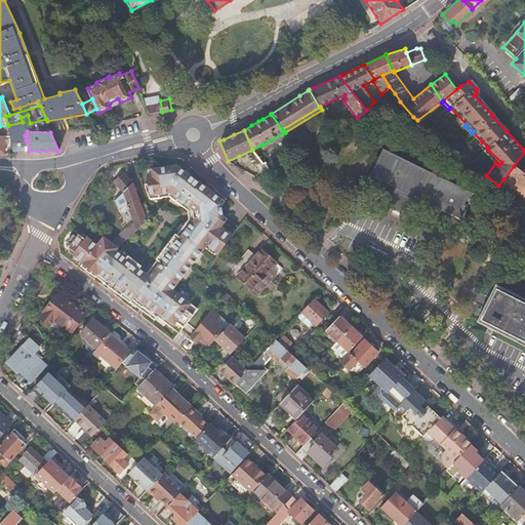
[(485,150),(487,149),(488,148),(482,142),(479,144),(485,150)]
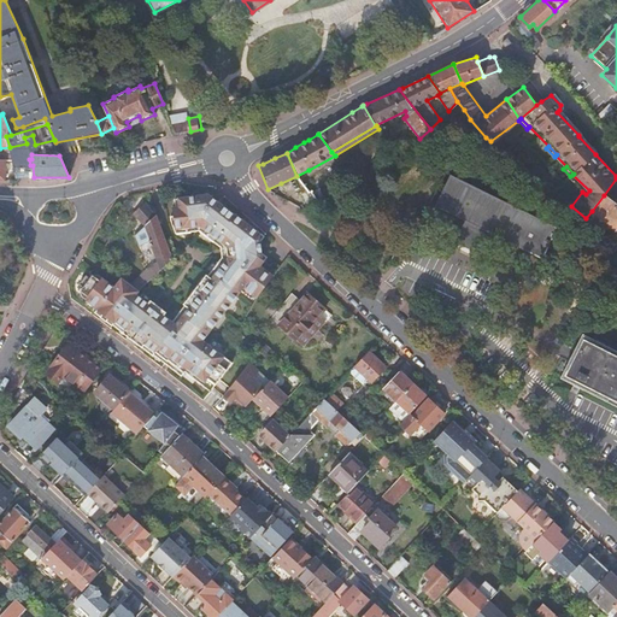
[(482,224),(542,254),(558,223),(451,171),(436,201),(463,215),(451,238),(463,242),(470,247),(482,224)]
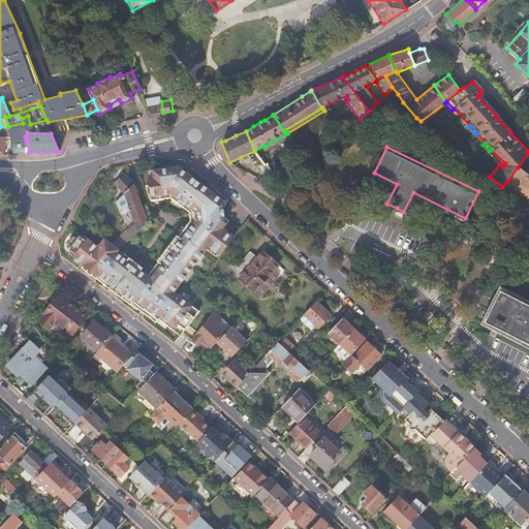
[(489,152),(502,166),(505,163),(491,150),(489,151),(489,152)]
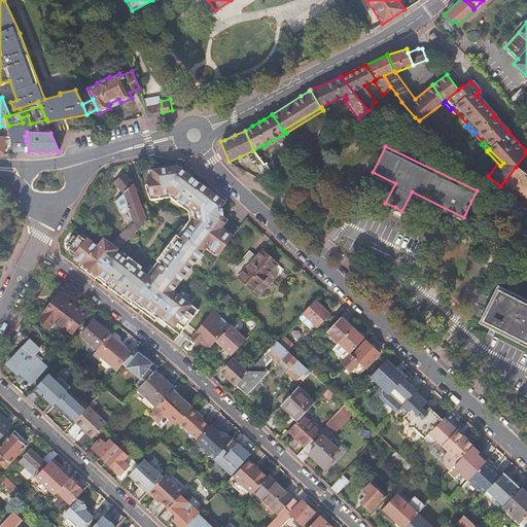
[(111,242),(104,237),(98,245),(95,242),(84,234),(79,235),(77,238),(74,235),(68,243),(71,245),(69,248),(70,253),(75,256),(82,261),(84,264),(82,267),(97,277),(112,287),(116,290),(133,303),(133,302),(157,320),(161,316),(162,317),(169,323),(181,331),(183,328),(192,335),(209,314),(174,288),(206,245),(208,242),(222,252),(236,234),(221,223),(227,214),(227,200),(200,178),(199,179),(182,167),(179,165),(175,162),(149,169),(149,170),(151,176),(148,176),(146,177),(148,184),(145,185),(150,199),(168,194),(186,207),(187,209),(187,215),(188,216),(176,233),(175,232),(156,257),(157,258),(147,272),(141,267),(136,264),(132,260),(127,257),(116,249),(118,247),(111,242)]
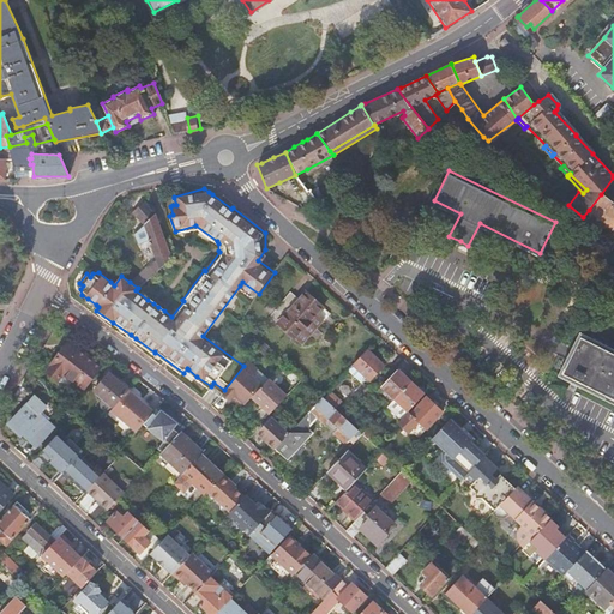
[(613,226),(613,205),(601,194),(589,210),(612,228),(613,226)]
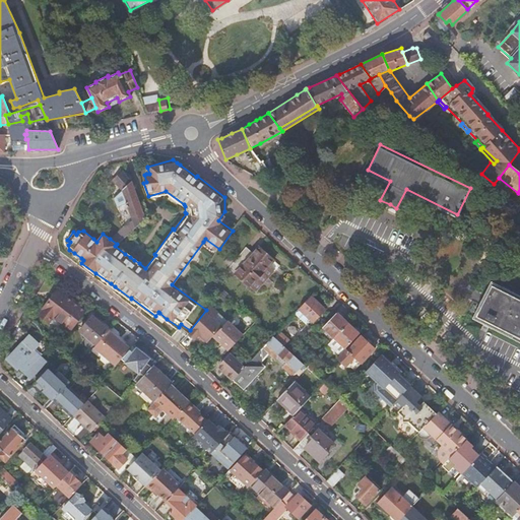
[(113,180),(122,189),(132,180),(122,171),(113,180)]
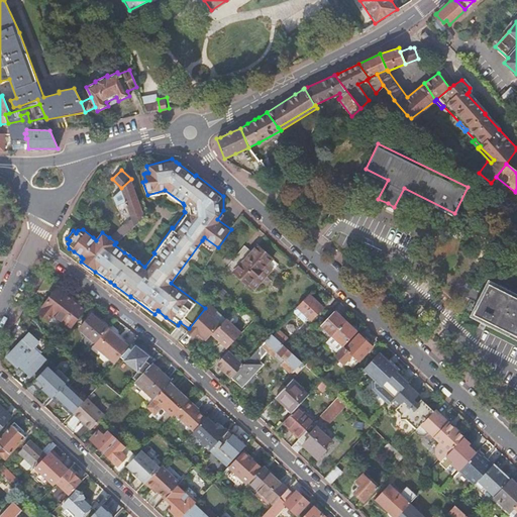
[(109,237),(116,242),(128,231),(144,216),(131,179),(121,188),(126,201),(125,202),(132,219),(125,223),(109,237)]
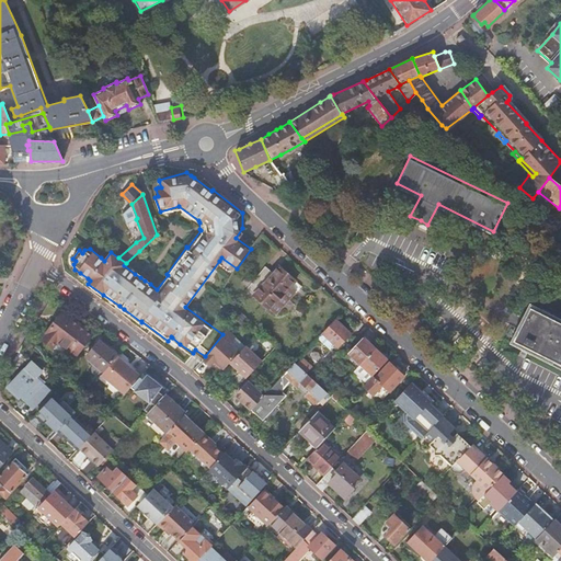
[(273,273),(265,266),(264,265),(245,288),(247,288),(270,309),(296,281),(279,265),(273,273)]
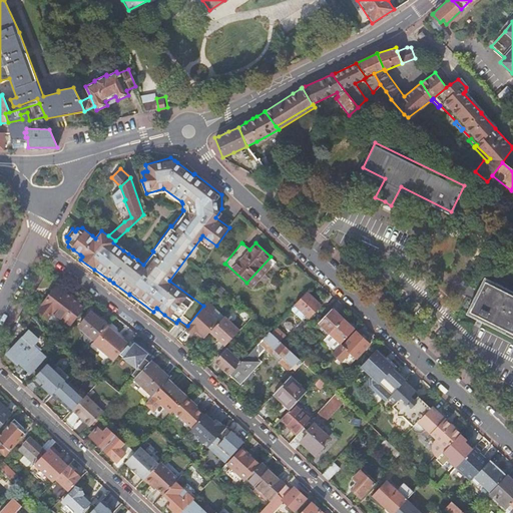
[(271,257),(246,283),(251,288),(276,262),(271,257)]
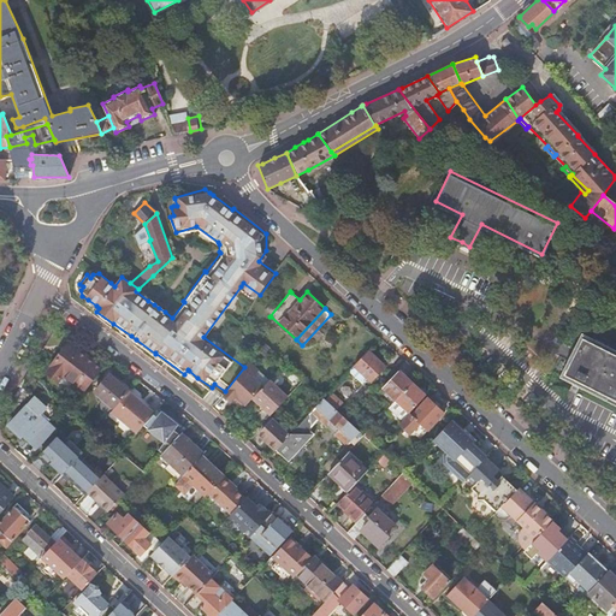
[(562,372),(558,378),(615,406),(615,349),(581,332),(579,338),(572,353),(562,372)]
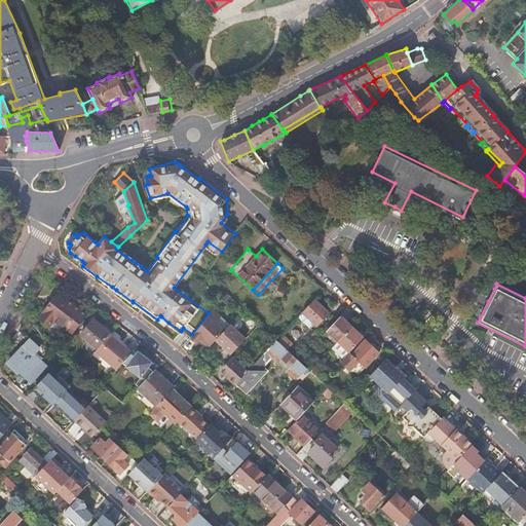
[(53,318),(73,333),(88,312),(60,291),(40,317),(49,324),(53,318)]
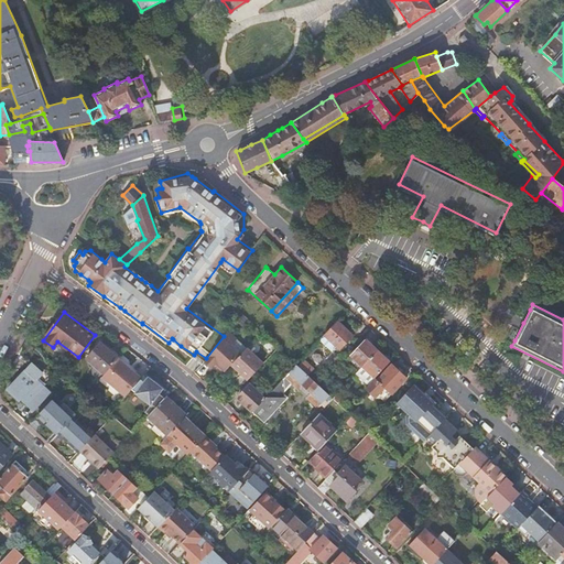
[(336,321),(324,335),(339,349),(346,342),(344,339),(349,333),(336,321)]
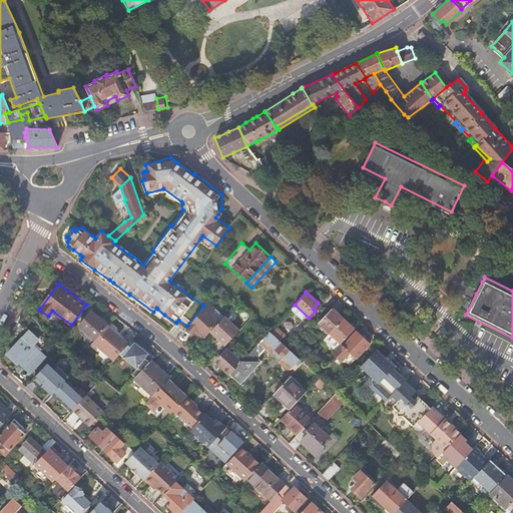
[(209,332),(223,317),(206,301),(203,306),(187,326),(184,329),(191,336),(194,333),(202,340),(209,332)]
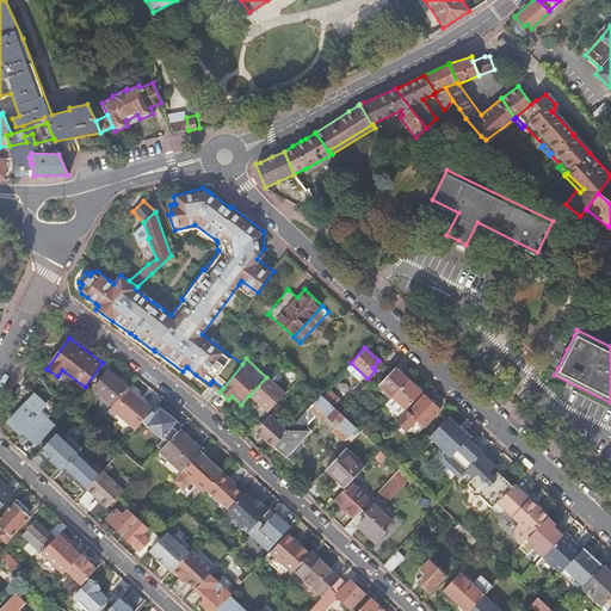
[(395,368),(378,386),(392,397),(408,380),(395,368)]
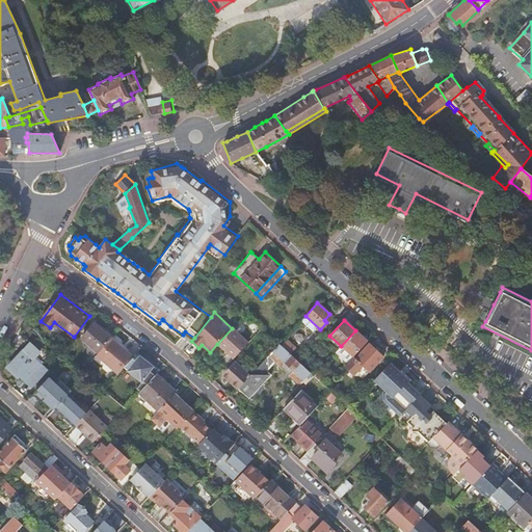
[(99,351),(111,337),(111,336),(95,322),(82,337),(99,351)]
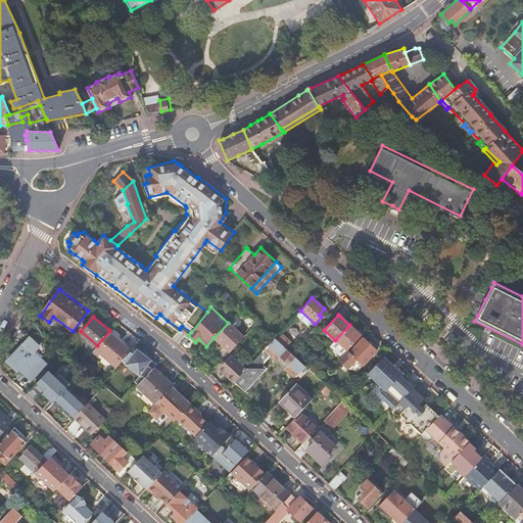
[(243,336),(228,323),(214,338),(229,352),(243,336)]
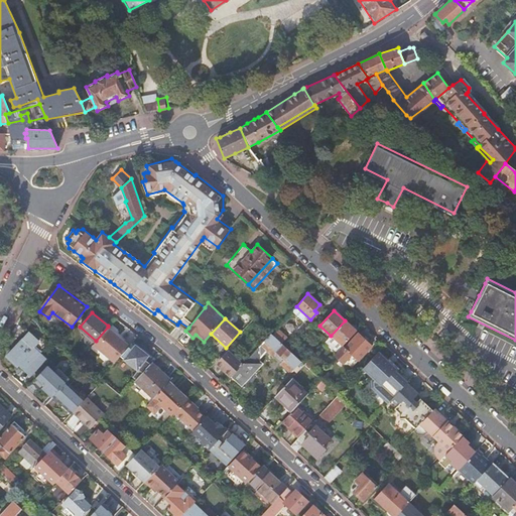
[(343,346),(356,331),(345,320),(331,336),(328,340),(339,350),(343,346)]
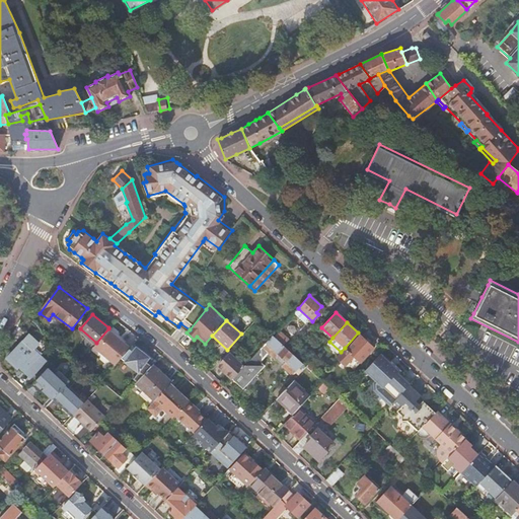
[(96,343),(93,346),(115,364),(121,358),(122,358),(130,348),(108,328),(96,343)]
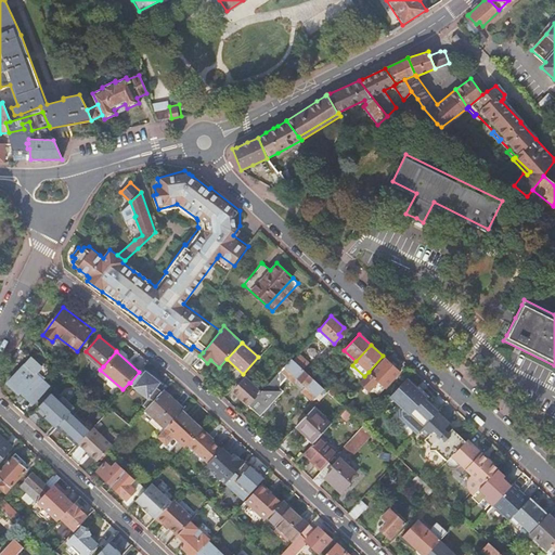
[(31,358),(5,384),(16,395),(18,392),(30,403),(48,385),(36,374),(42,368),(31,358)]
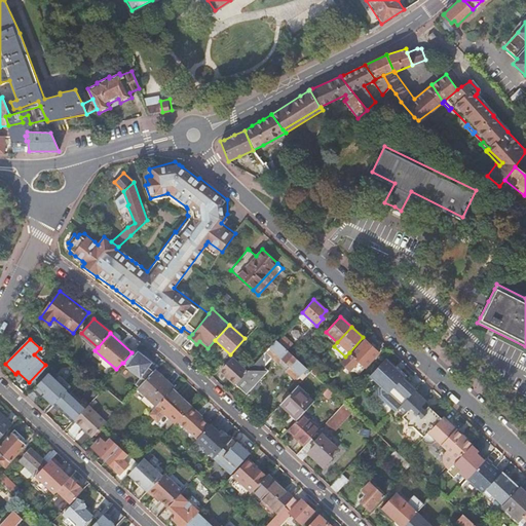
[(359,361),(365,367),(378,352),(365,339),(350,353),(349,352),(345,357),(342,360),(351,368),(359,361)]
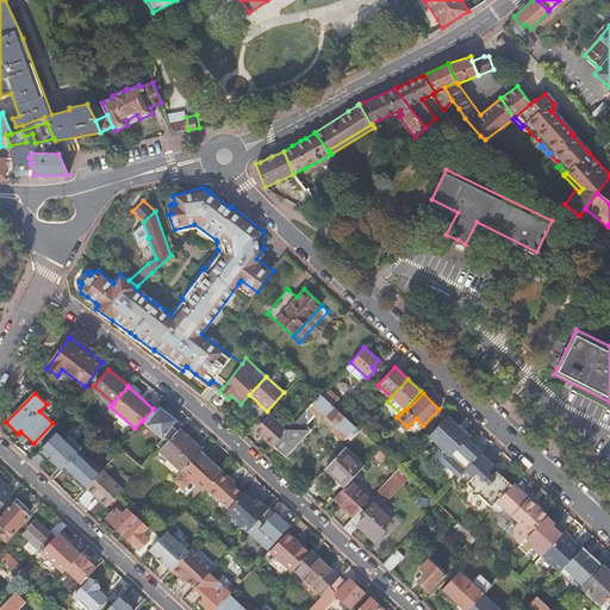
[(355,427),(321,394),(286,431),(273,446),(291,462),(297,455),(302,446),(300,444),(302,442),(303,443),(305,435),(310,429),(306,427),(306,422),(315,415),(343,441),(344,440),(347,437),(346,437),(348,435),(355,427)]
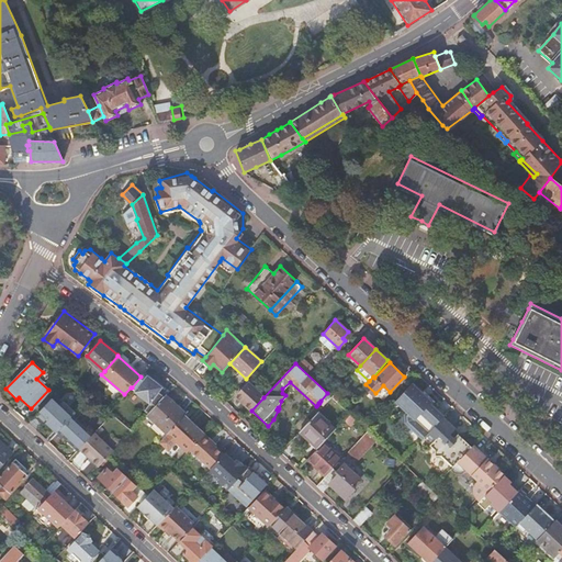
[(144,374),(142,375),(141,377),(132,388),(135,390),(134,391),(149,403),(144,409),(148,413),(165,395),(168,391),(163,386),(164,386),(147,374),(146,375),(144,374)]
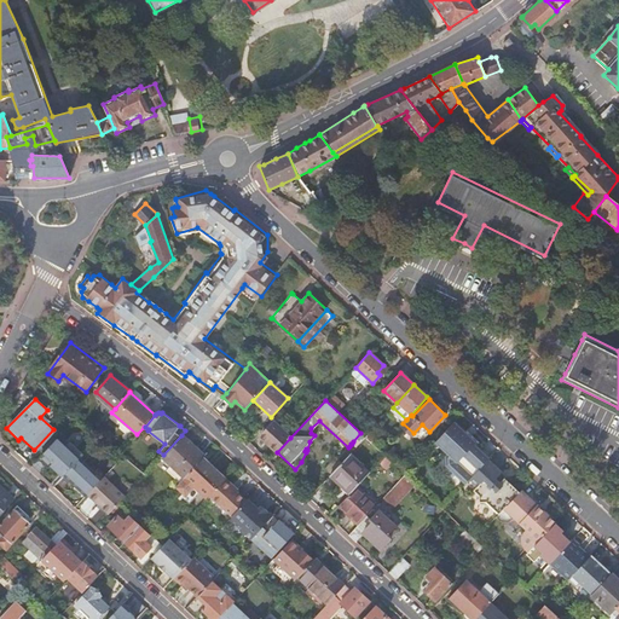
[(466,433),(453,422),(435,441),(450,455),(447,457),(447,464),(467,482),(469,479),(489,460),(489,458),(464,435),(466,433)]
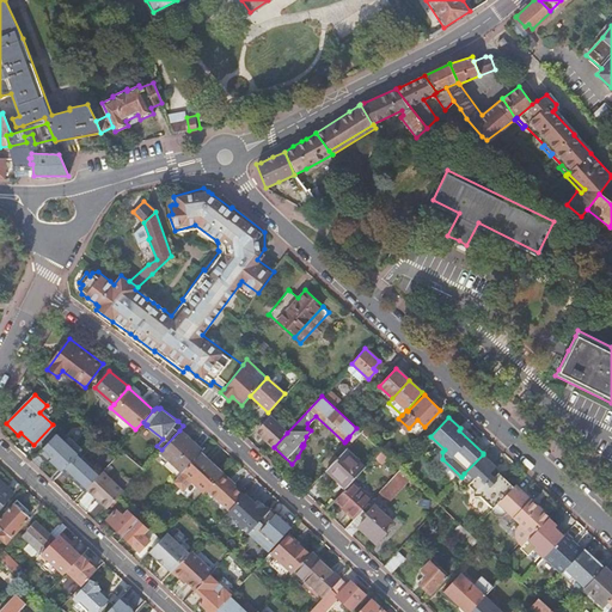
[(274,447),(287,433),(275,421),(273,423),(267,418),(259,427),(267,434),(263,439),(274,447)]
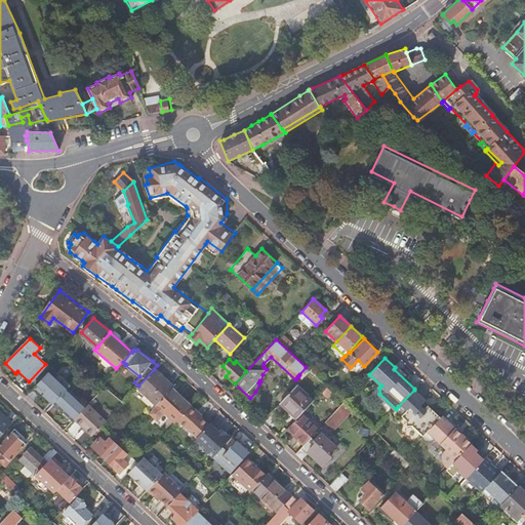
[(310,370),(306,367),(299,374),(303,377),(310,370)]
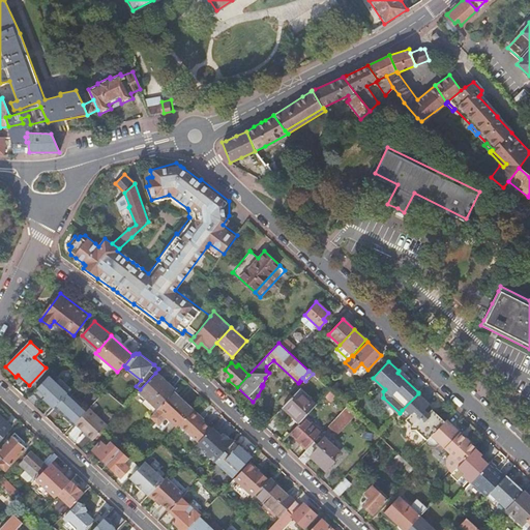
[(146,398),(157,408),(171,394),(175,390),(155,373),(140,389),(138,390),(146,398)]
